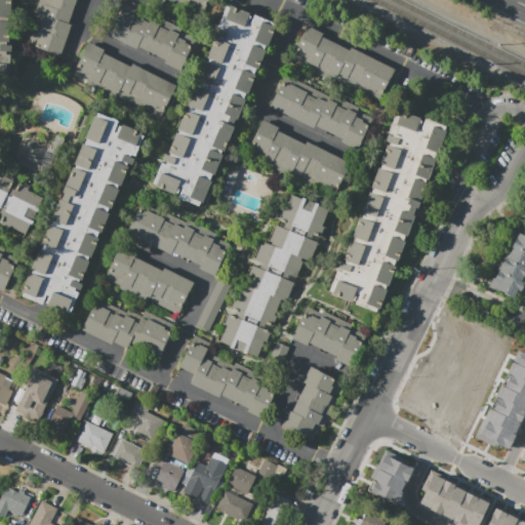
[(9,80),(0,79),(0,0),(10,0),(9,44),(11,44),(9,80)]
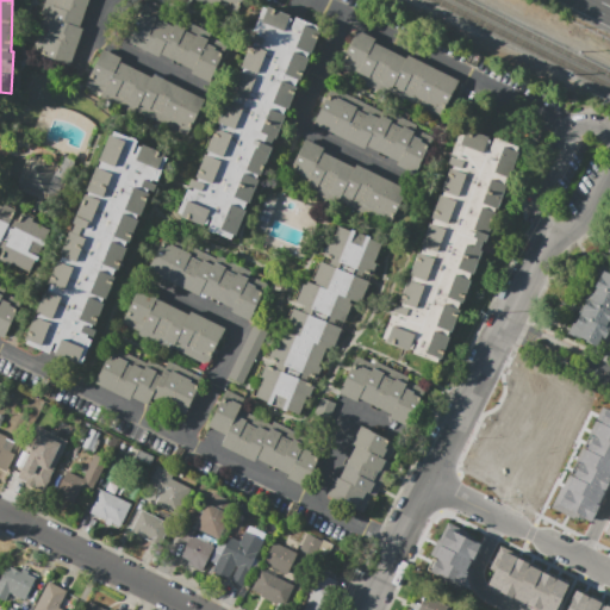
[(87,0),(86,6),(89,7),(87,16),(83,14),(80,26),(82,27),(69,66),(31,53),(45,11),(42,10),(44,0),(87,0)]
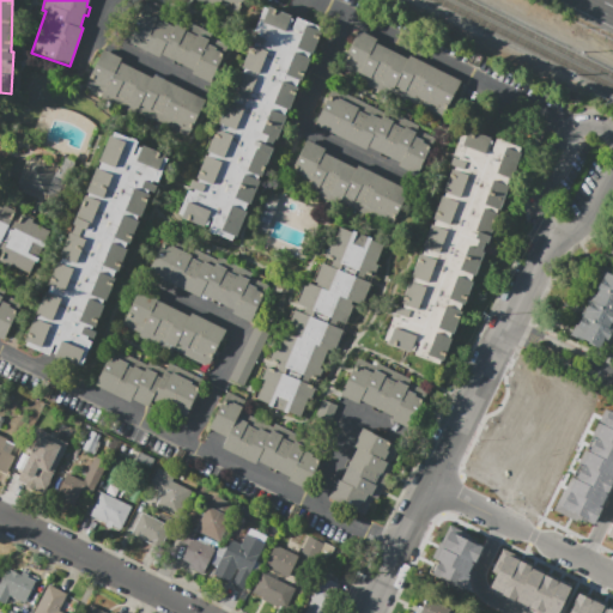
[(242,0),(236,14),(211,1),(210,4),(201,0),(242,0)]
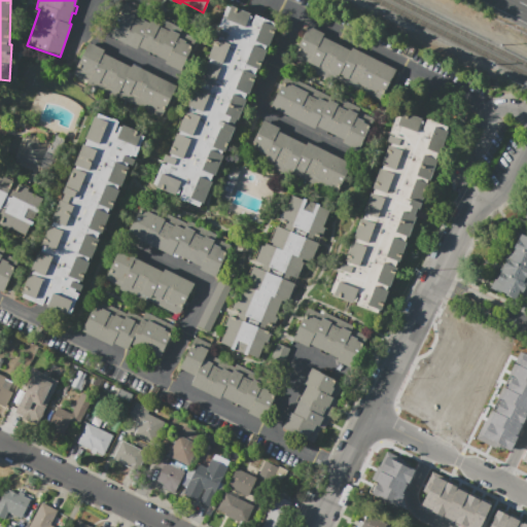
[(168,152),(186,110),(188,111),(190,107),(187,106),(216,38),(218,39),(218,37),(214,35),(217,29),(221,31),(222,28),(219,26),(227,6),(231,7),(232,5),(278,25),(214,176),(213,175),(211,181),(212,181),(203,204),(201,203),(200,207),(178,199),(183,188),(181,187),(177,197),(155,187),(156,184),(153,183),(162,164),(166,165),(167,163),(163,161),(166,154),(170,156),(171,153),(168,152)]
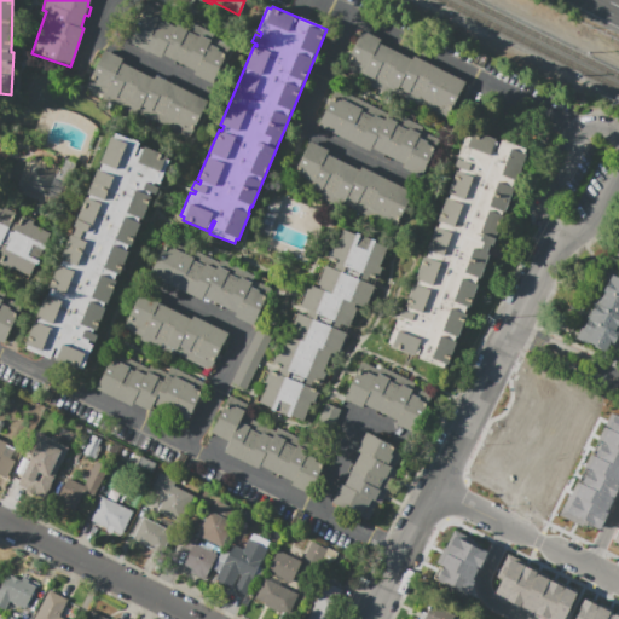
[(213,84),(194,74),(195,70),(181,64),(180,67),(173,63),(174,61),(162,55),(161,58),(127,41),(140,12),(148,16),(149,15),(158,19),(157,22),(163,24),(165,22),(174,27),(177,23),(187,29),(186,32),(198,36),(200,35),(210,41),(209,44),(219,48),(218,51),(227,56),(213,84)]
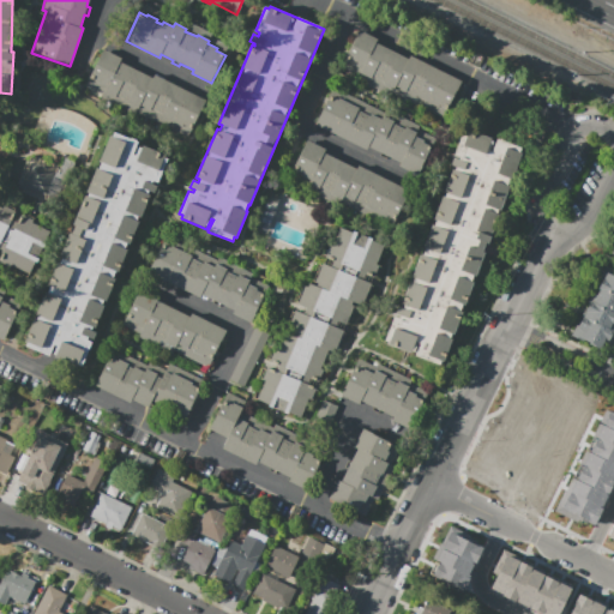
[(359,29),(378,38),(375,42),(409,59),(410,55),(461,80),(443,118),(392,92),(390,96),(357,79),(359,76),(339,66),(359,29)]
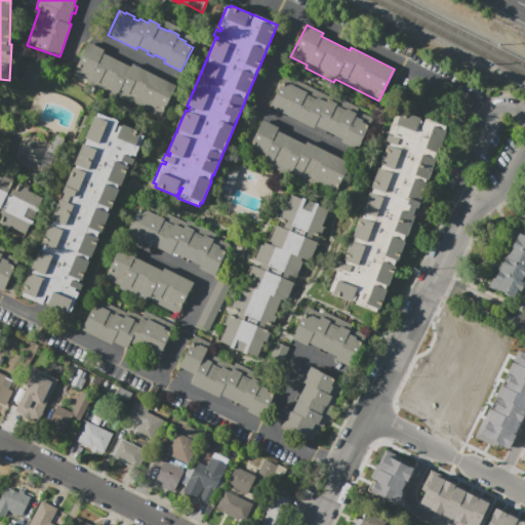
[(88,42),(104,49),(103,52),(130,66),(131,64),(176,86),(160,117),(117,95),(116,98),(87,84),(88,81),(73,74),(88,42)]
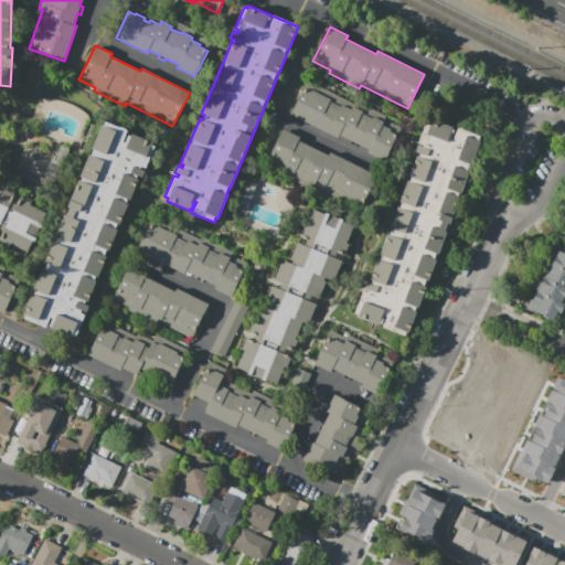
[(290,114),(307,81),(364,109),(366,106),(386,116),(385,120),(402,128),(384,161),(340,139),(339,141),(308,127),(310,124),(290,114)]
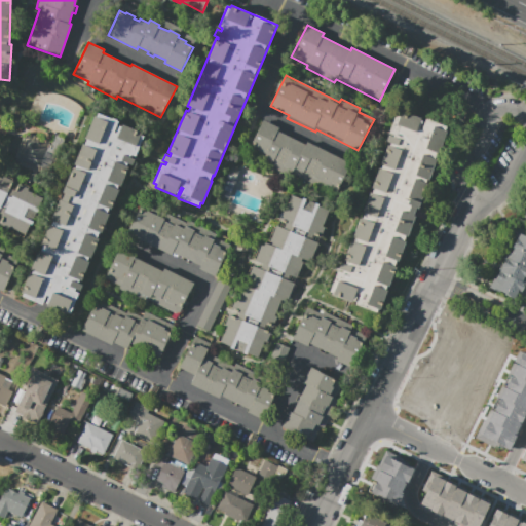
[(398,110),(421,118),(420,120),(422,121),(419,128),(421,129),(425,119),(426,120),(427,118),(433,120),(433,122),(446,127),(445,130),(447,132),(439,154),(437,153),(435,158),(437,159),(428,181),(426,181),(425,183),(427,184),(418,209),(416,209),(414,215),(416,216),(407,237),(406,236),(404,241),(406,241),(398,262),(397,261),(395,266),(397,267),(388,287),(387,287),(386,289),(387,290),(378,313),(329,294),(338,271),(341,272),(342,270),(338,269),(341,262),(345,263),(346,261),(343,260),(351,240),(353,240),(354,238),(352,237),(361,217),(362,218),(364,213),(363,212),(370,192),(372,192),(373,189),(371,188),(379,167),(380,168),(382,165),(380,164),(387,145),(388,145),(389,144),(385,142),(388,135),(389,136),(390,133),(389,133),(398,110)]
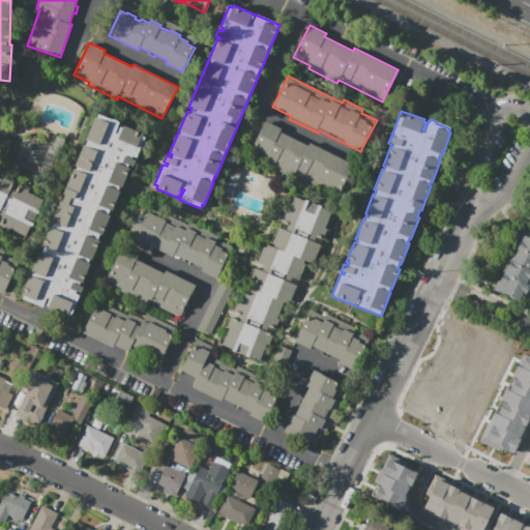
[(22,293),(38,252),(40,253),(42,247),(40,246),(49,227),(51,228),(53,223),(52,223),(60,201),(61,202),(64,195),(62,195),(72,169),(76,169),(77,167),(75,167),(83,144),(85,145),(87,141),(85,140),(94,117),(96,117),(98,114),(119,122),(118,126),(121,127),(122,123),(143,131),(142,136),(145,137),(137,158),(131,156),(130,158),(136,160),(133,168),(127,166),(127,168),(129,168),(121,188),(119,187),(118,190),(119,192),(112,211),(110,210),(109,214),(110,215),(101,236),(99,235),(98,240),(99,240),(82,285),(83,286),(70,317),(48,307),(49,304),(22,293)]
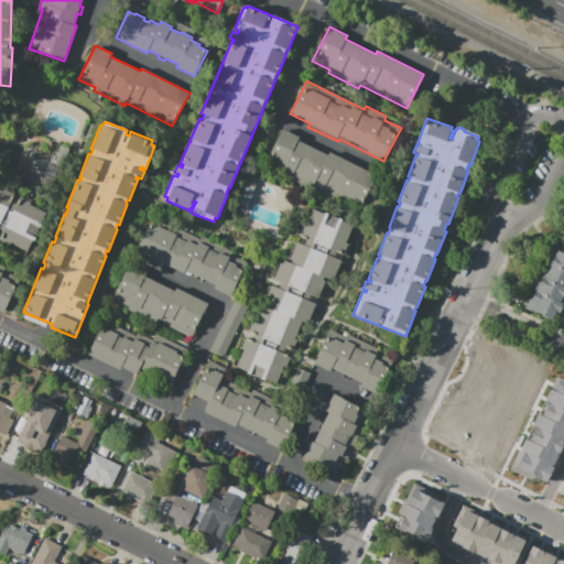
[(282,128),(300,137),(299,140),(327,154),(328,151),(377,175),(359,210),(310,185),(307,188),(290,180),(292,176),(264,163),(282,128)]
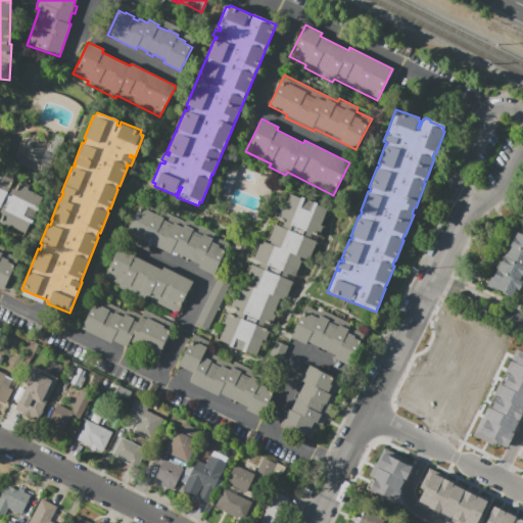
[(14,160),(27,134),(51,144),(55,134),(67,139),(49,183),(31,176),(34,169),(14,160)]
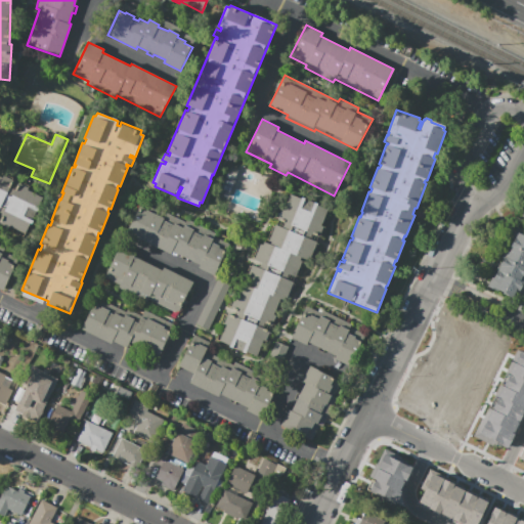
[(0,220),(0,172),(30,186),(29,189),(35,192),(37,190),(45,194),(27,233),(0,220)]
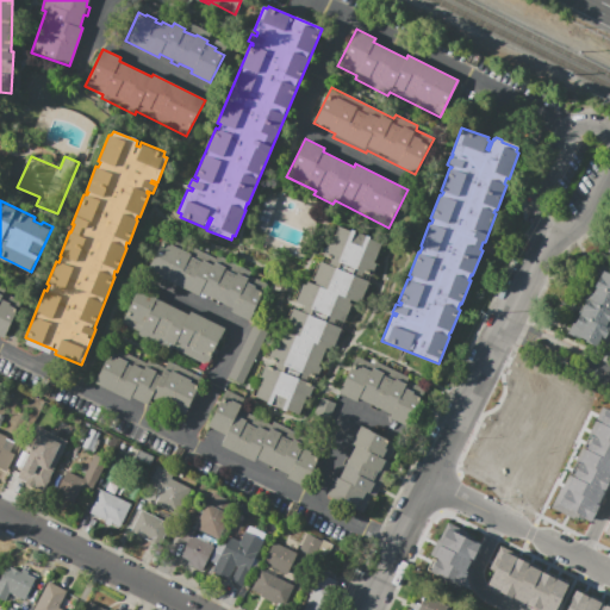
[(337,226),(380,244),(373,262),(380,265),(375,277),(373,275),(368,285),(372,287),(366,303),(359,300),(358,303),(350,300),(349,303),(356,305),(350,319),(347,318),(332,352),(327,349),(319,366),(325,368),(321,381),(317,380),(313,387),(318,388),(309,409),(303,406),(299,416),(286,410),(285,414),(256,402),(257,398),(255,397),(262,378),(257,377),(262,366),(265,367),(266,365),(271,366),(273,362),(268,360),(268,358),(266,356),(271,346),(275,348),(282,330),(284,331),(287,323),(285,322),(290,310),(292,311),(297,302),(293,300),(300,282),(305,285),(307,281),(311,282),(312,280),(311,279),(318,262),(319,263),(324,254),(321,253),(325,242),(330,244),(337,226)]
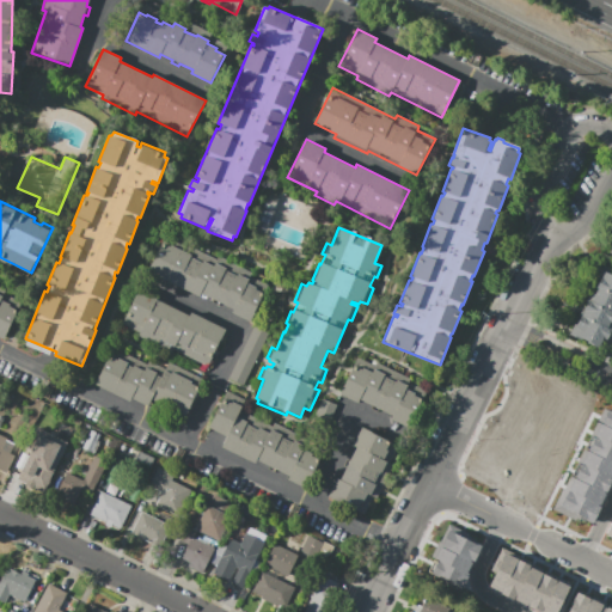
[(251,323),(231,313),(232,310),(220,304),(219,306),(213,303),(213,300),(201,294),(200,297),(148,271),(167,236),(216,259),(218,256),(252,274),(251,277),(269,287),(251,323)]
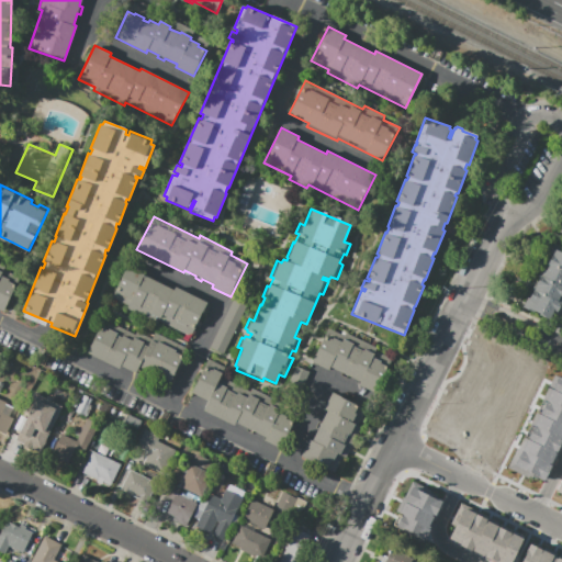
[(561,250),(561,300),(557,312),(553,311),(549,319),(523,306),(527,298),(529,299),(553,247),(561,250)]
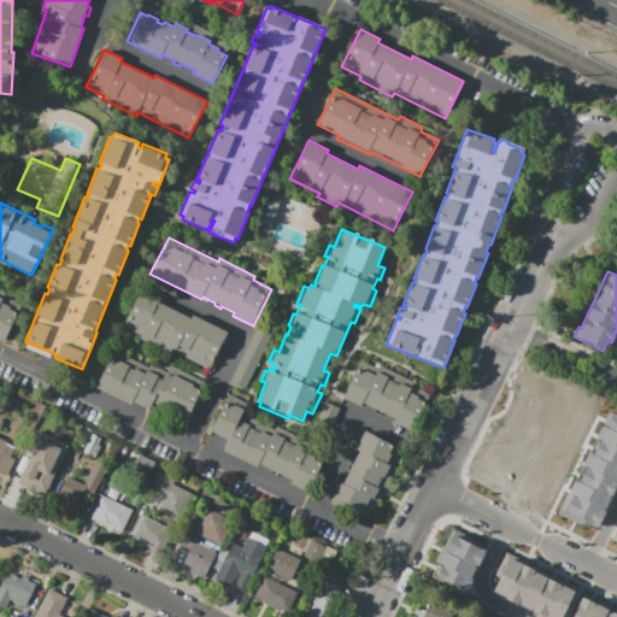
[(123,327),(141,288),(160,298),(158,301),(191,318),(193,315),(228,331),(209,370),(175,353),(174,357),(139,339),(140,335),(123,327)]
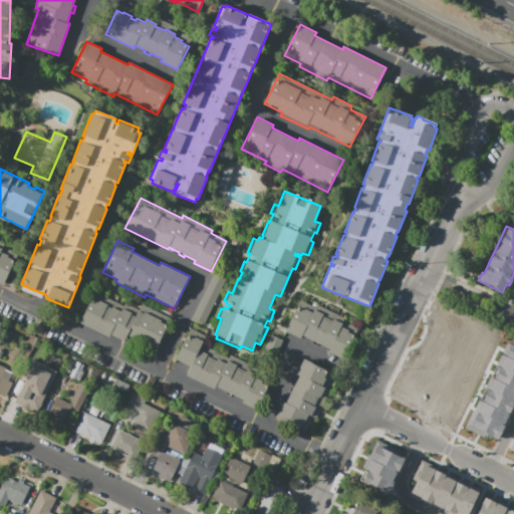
[(0,241),(5,244),(4,247),(13,251),(12,254),(18,256),(7,278),(2,275),(0,279),(0,241)]
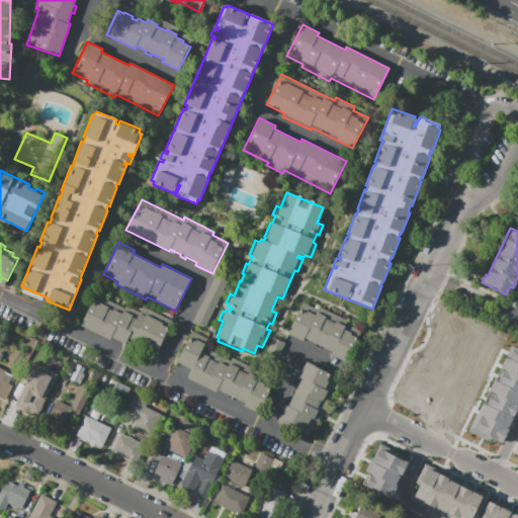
[(193,320),(214,275),(228,282),(206,327),(193,320)]
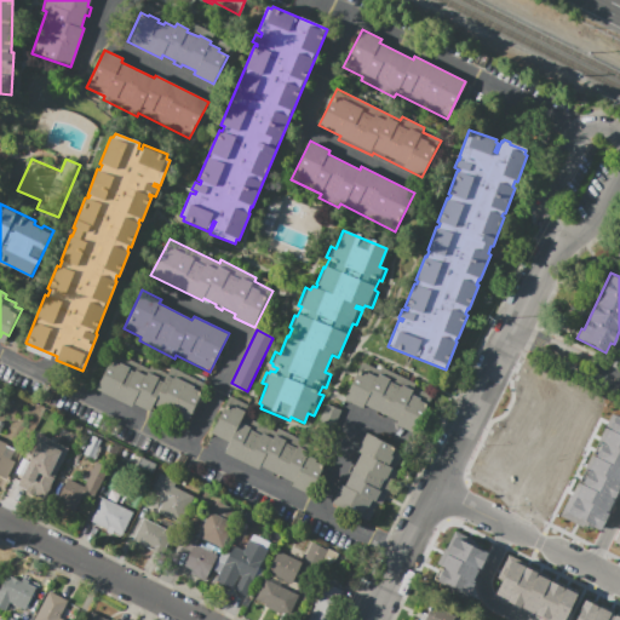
[(96,390),(114,352),(148,369),(150,366),(173,378),(174,377),(195,386),(194,388),(202,391),(187,423),(153,406),(150,412),(132,403),(131,407),(96,390)]
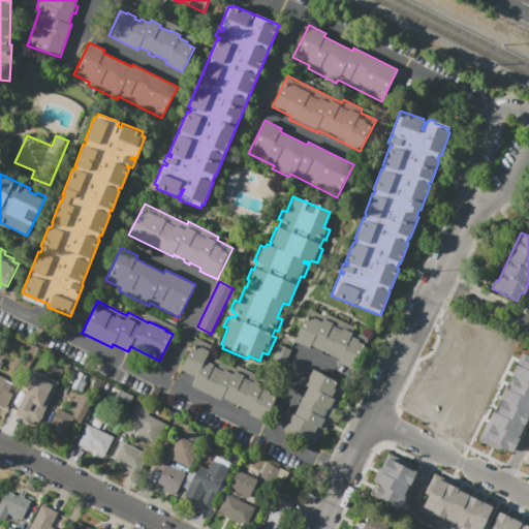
[(293,340),(309,309),(323,316),(325,313),(355,328),(353,331),(369,338),(353,370),(337,362),(338,359),(328,353),(325,356),(320,353),(321,350),(312,346),(310,348),(293,340)]
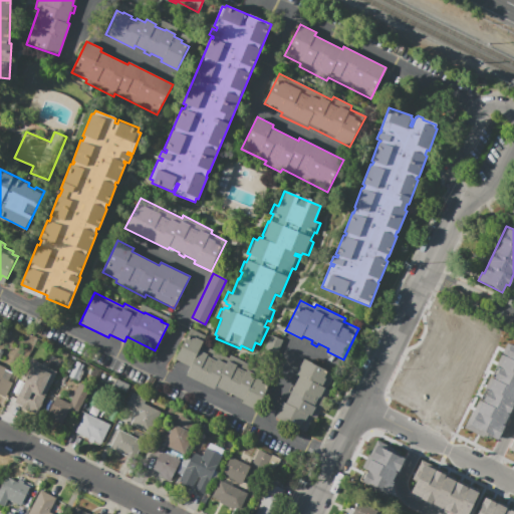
[(186,375),(191,367),(176,359),(191,328),(206,336),(202,345),(229,358),(231,355),(250,364),(247,370),(256,374),(255,377),(263,381),(262,383),(268,387),(256,410),(241,403),(242,400),(215,387),(214,390),(186,375)]
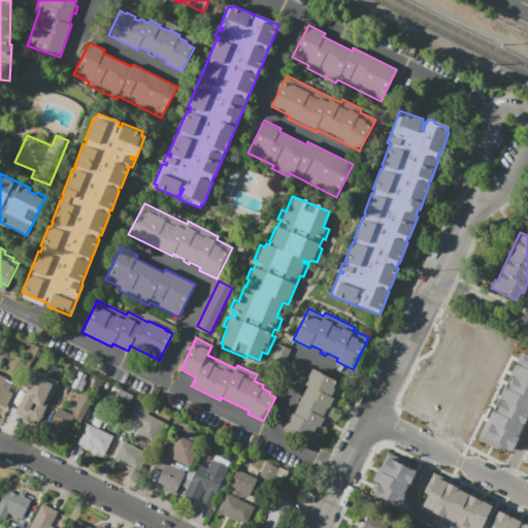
[(277,343),(290,350),(282,370),(268,364),(277,343)]
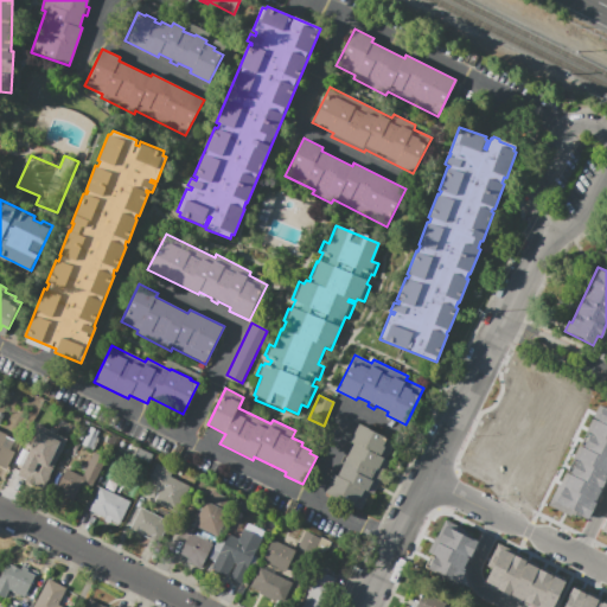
[(606,426),(592,419),(599,404),(606,408),(606,426)]
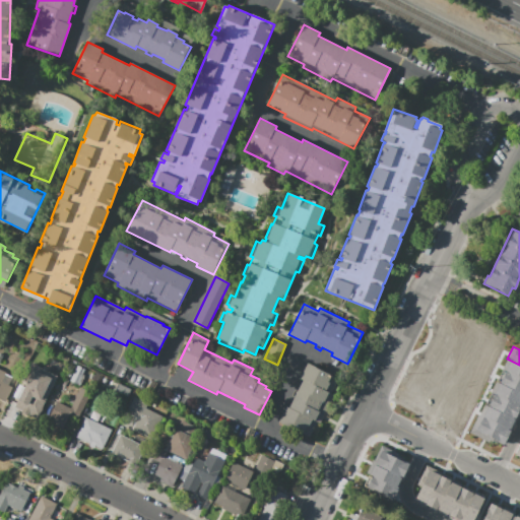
[(64,365),(35,417),(13,406),(36,365),(43,368),(44,367),(48,369),(53,359),(64,365)]
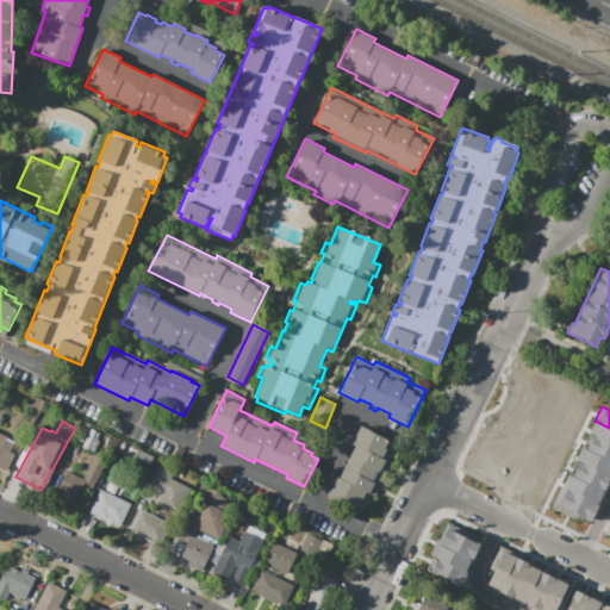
[(609,443),(589,433),(595,421),(609,428),(609,443)]
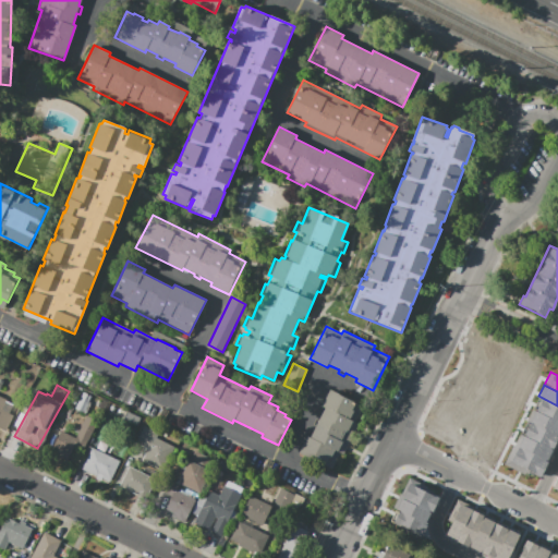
[(299,453),(307,434),(310,436),(323,408),(320,407),(330,388),(364,405),(355,422),(359,424),(343,455),(340,453),(332,470),(299,453)]
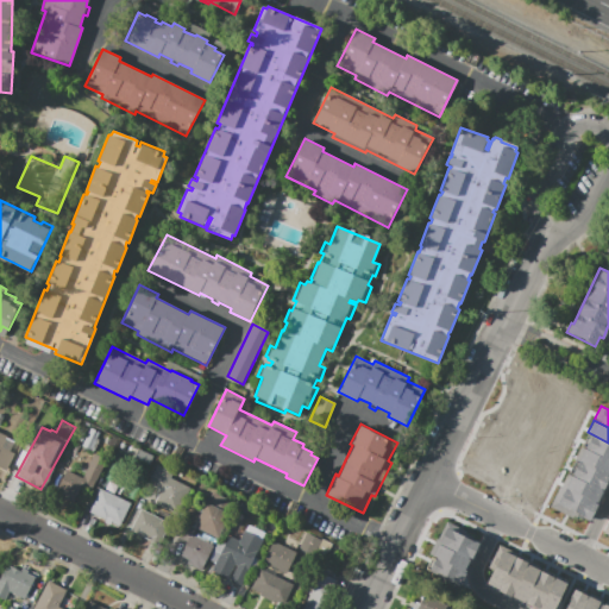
[(93,452),(82,446),(90,428),(99,432),(96,438),(100,439),(93,452)]
